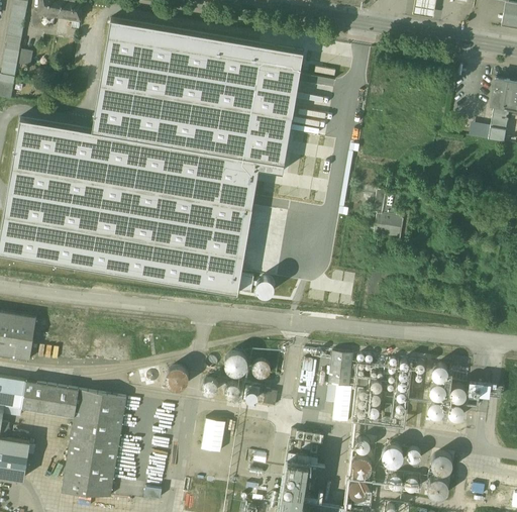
[(14,0),(0,84),(0,100),(11,103),(28,0),(14,0)]
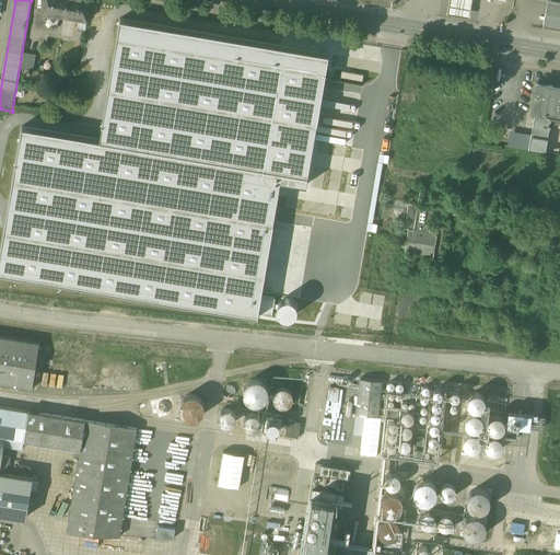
[(68,0),(44,0),(42,16),(65,21),(68,0)]
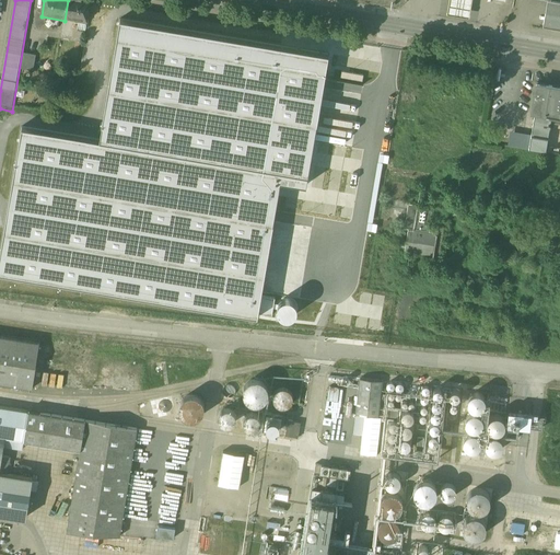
[(91,1),(82,0),(68,0),(65,21),(86,25),(91,1)]
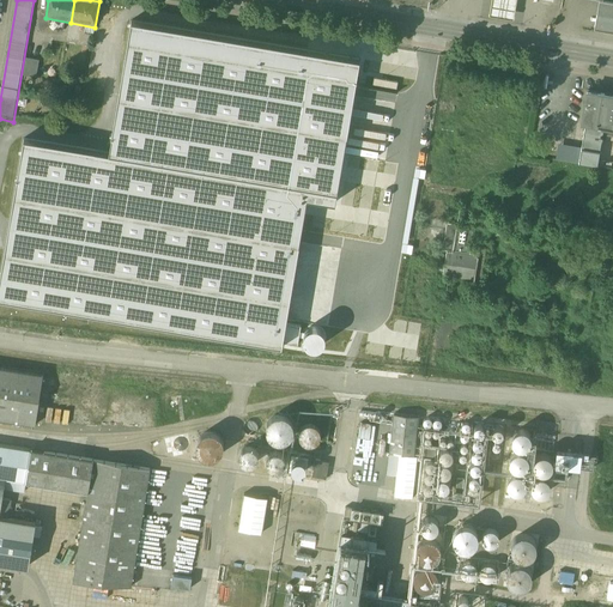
[(491,0),(491,6),(489,19),(514,24),(516,11),(519,0),(491,0)]
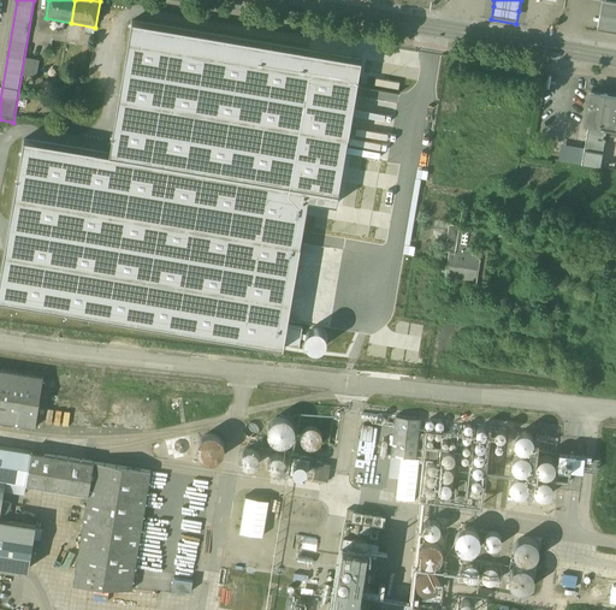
[(615,7),(603,6),(598,35),(615,37),(615,7)]
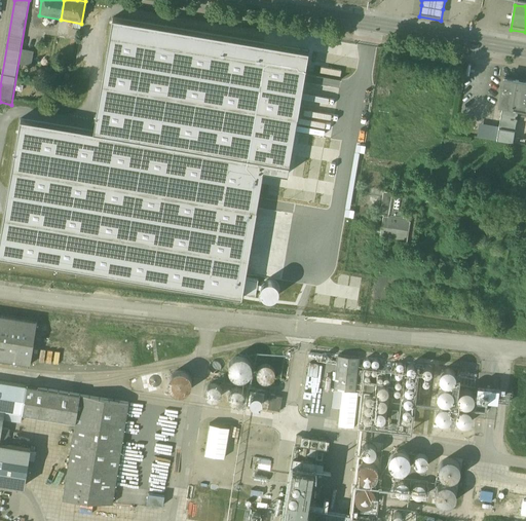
[(308,56),(112,22),(92,136),(20,123),(0,237),(0,260),(241,302),(241,299),(245,282),(263,175),(287,179),(308,56)]
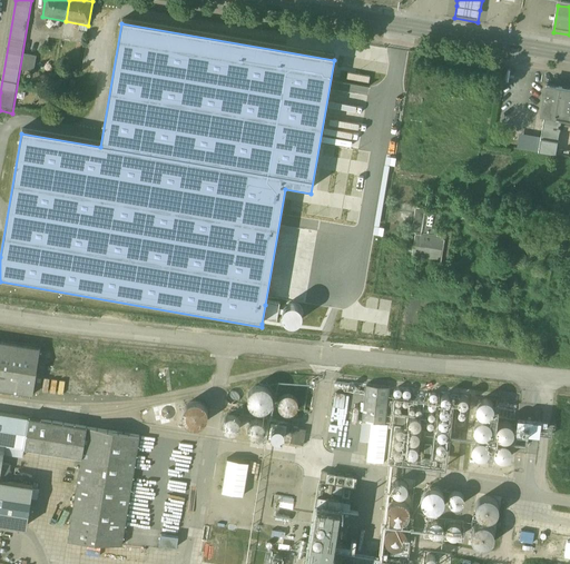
[(569,94),(559,92),(559,91),(546,89),(542,115),(542,118),(544,118),(542,129),(542,130),(538,157),(556,160),(560,130),(569,131),(569,94)]
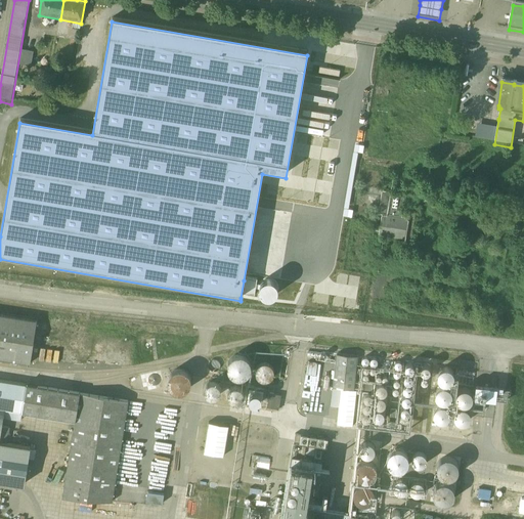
[(393,201),(390,201),(390,196),(379,196),(378,216),(392,216),(393,201)]
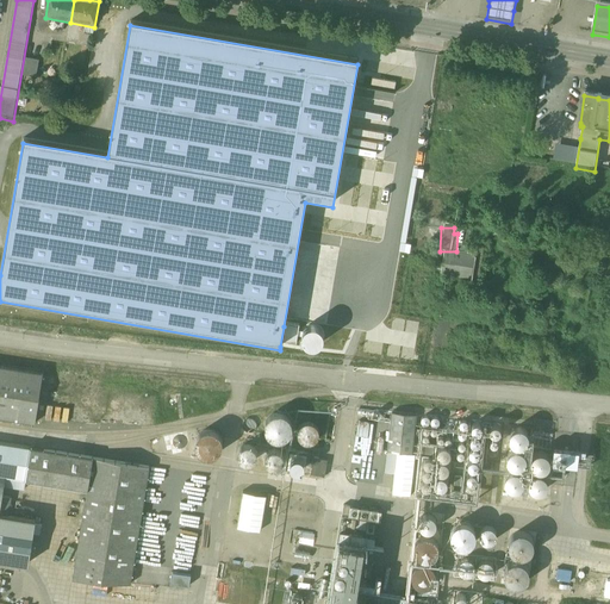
[(437,278),(467,281),(471,256),(441,253),(437,278)]
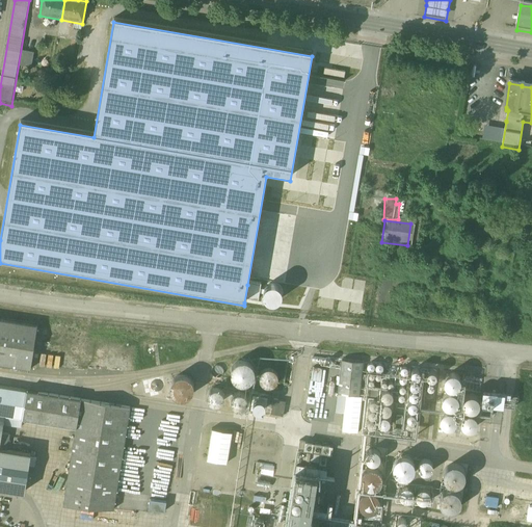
[(261,288),(247,285),(244,302),(258,305),(261,288)]
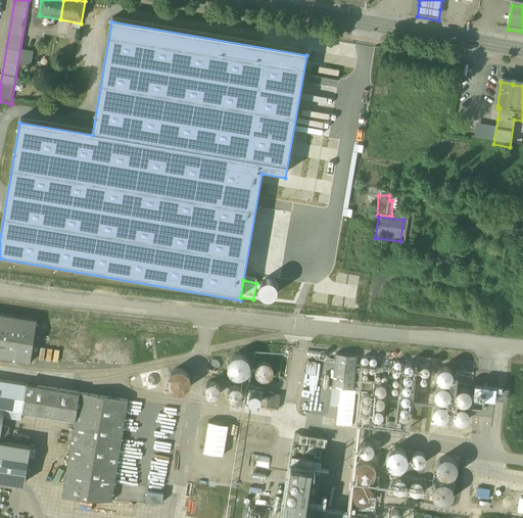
[(37,325),(0,319),(0,363),(30,368),(37,325)]
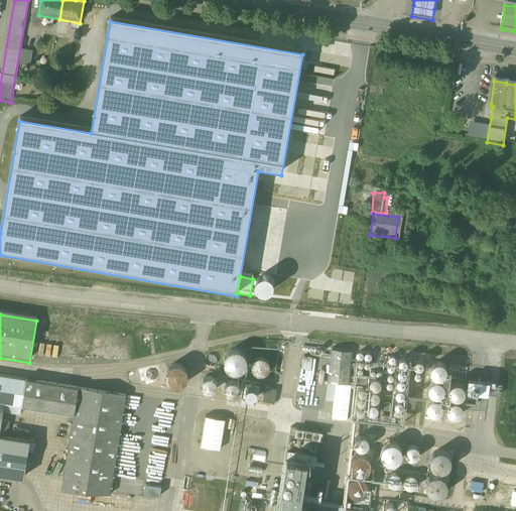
[(352,356),(332,354),(328,386),(335,387),(348,388),(352,356)]
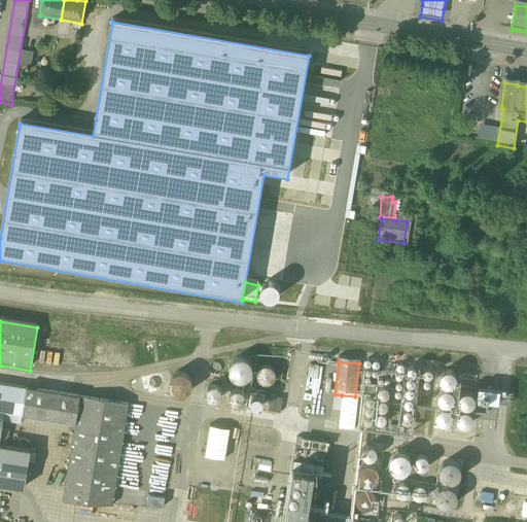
[(230,372),(229,375),(230,378),(232,381),(234,383),(237,385),(240,385),(243,384),(246,383),(248,380),(249,378),(250,374),(249,371),(247,369),(245,366),(242,364),(239,364),(236,364),(233,367),(231,369),(230,372)]
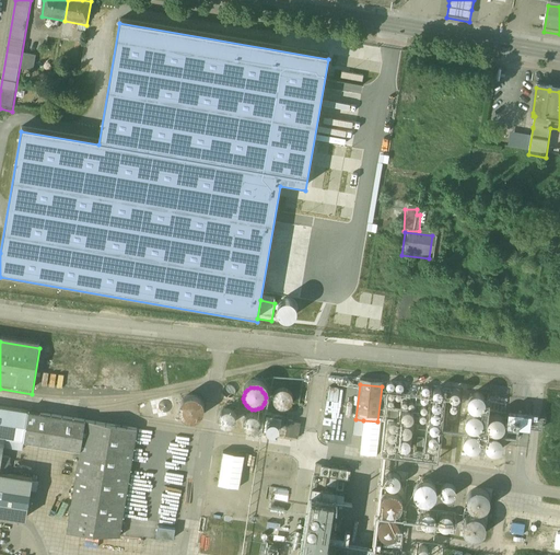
[(223,397),(224,400),(225,401),(228,402),(229,402),(231,402),(232,401),(233,399),(233,397),(233,395),(233,394),(231,393),(230,392),(228,392),(226,392),(225,393),(224,394),(223,396),(223,397)]
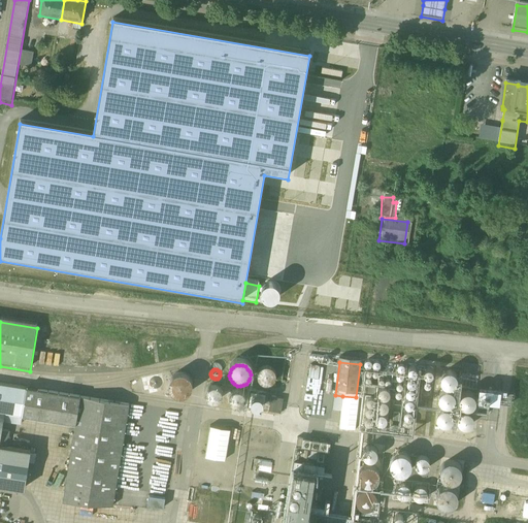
[(406,376),(407,378),(408,379),(410,380),(411,380),(414,379),(415,379),(416,377),(416,376),(416,373),(416,372),(414,371),(413,370),(410,370),(409,370),(408,371),(407,372),(406,374),(406,376)]
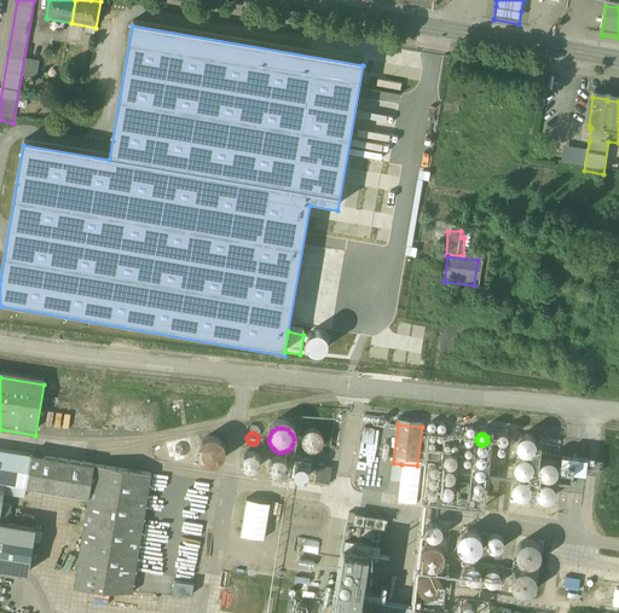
[(302,447),(304,451),(306,455),(310,457),(313,457),(318,456),(320,454),(323,450),(323,446),(322,441),(319,439),(316,437),(312,437),(307,438),(305,440),(302,444),(302,447)]
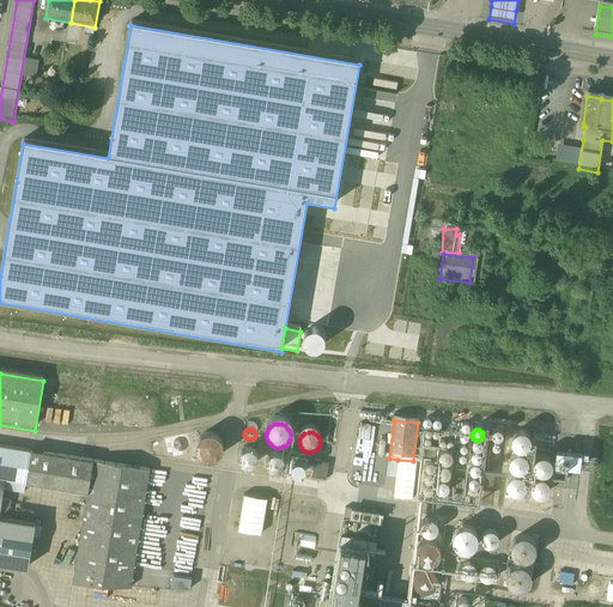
[(492,439),(493,442),(495,443),(496,443),(498,444),(499,443),(502,442),(503,441),(503,438),(503,437),(502,435),(501,433),(499,433),(497,432),(496,433),(493,435),(492,436),(492,438),(492,439)]
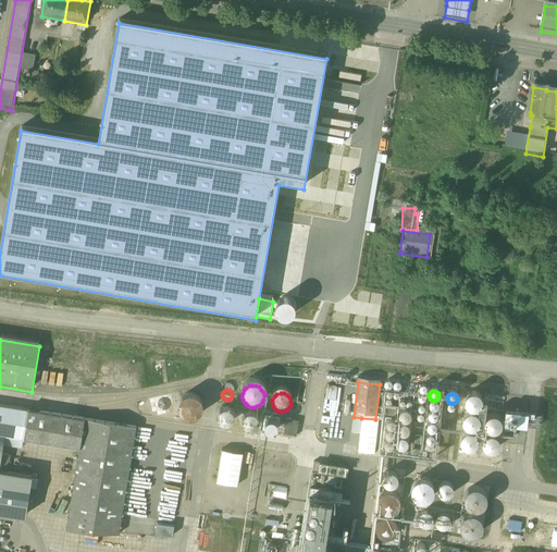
[(471,396),(469,397),(467,399),(466,401),(465,403),(465,405),(465,407),(466,409),(468,412),(470,413),(472,413),(475,413),(478,412),(479,409),(480,407),(481,405),(481,403),(480,401),(478,399),(477,397),(473,396),(471,396)]
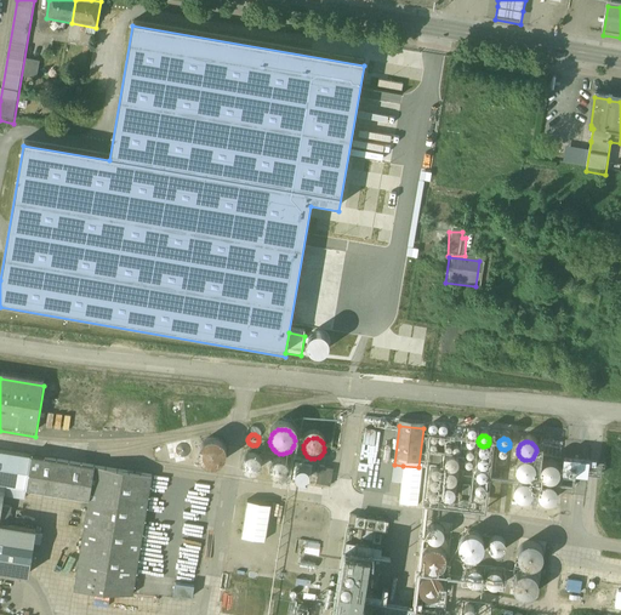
[(197,453),(197,456),(198,461),(199,463),(201,466),(205,468),(209,468),(214,468),(216,466),(218,463),(221,460),(221,456),(221,453),(218,449),(216,446),(212,444),(209,444),(205,445),(201,446),(199,449),(197,453)]
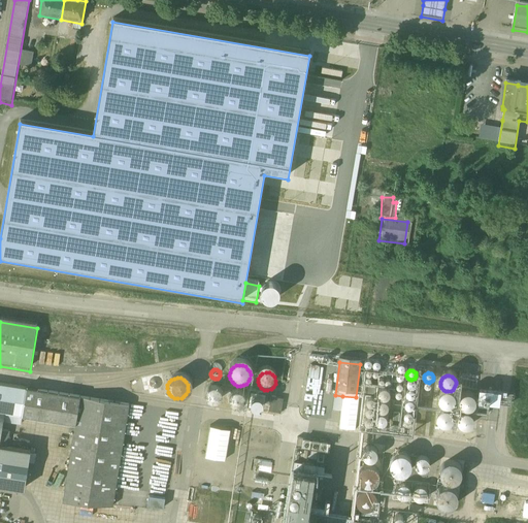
[(406,387),(407,389),(408,390),(410,390),(411,391),(414,390),(415,389),(416,388),(417,386),(416,385),(416,383),(415,382),(413,382),(411,381),(409,382),(408,383),(407,384),(406,386),(406,387)]
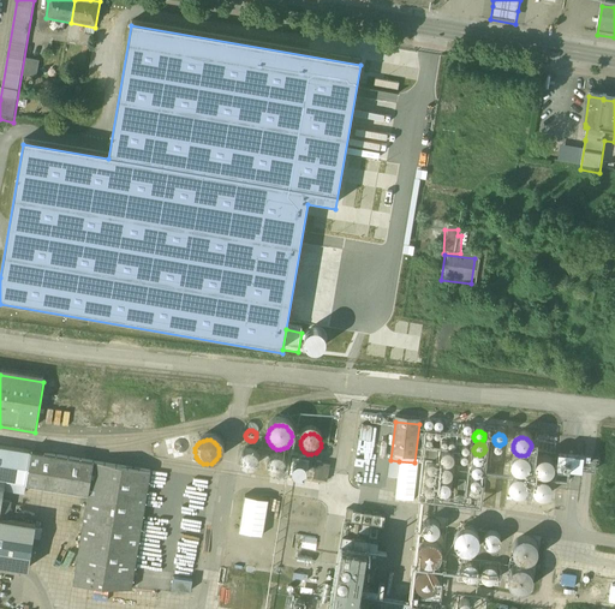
[(0,568),(28,573),(35,530),(7,525),(11,507),(1,505),(4,487),(25,490),(88,500),(93,467),(0,452),(0,568)]
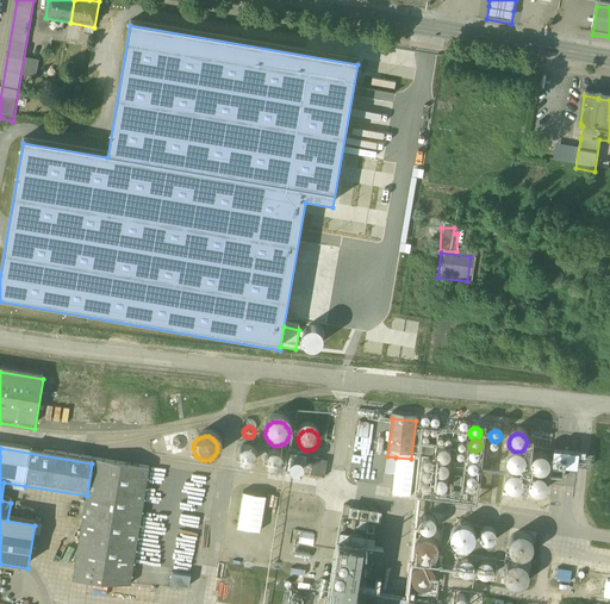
[(246,453),(243,453),(241,454),(240,456),(238,459),(237,462),(238,465),(240,467),(242,468),(244,469),(247,471),(249,469),(251,468),(254,467),(255,465),(256,462),(255,459),(255,456),(253,454),(250,453),(248,453),(246,453)]
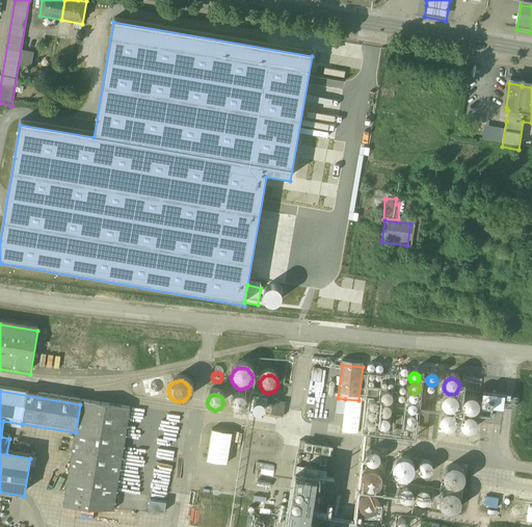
[(408,401),(409,402),(410,403),(411,404),(414,404),(416,404),(417,403),(418,402),(418,400),(418,399),(417,397),(416,396),(415,395),(413,395),(411,395),(409,396),(408,398),(408,399),(408,401)]
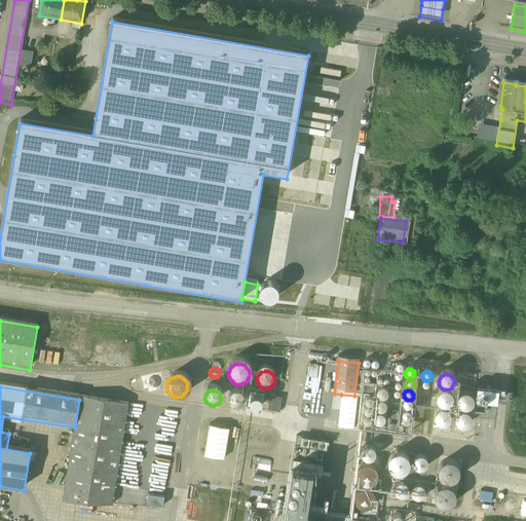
[(377,398),(378,399),(379,401),(381,401),(382,401),(384,401),(385,400),(386,399),(386,397),(386,396),(386,394),(384,393),(383,392),(381,392),(380,393),(379,394),(378,395),(377,396),(377,398)]
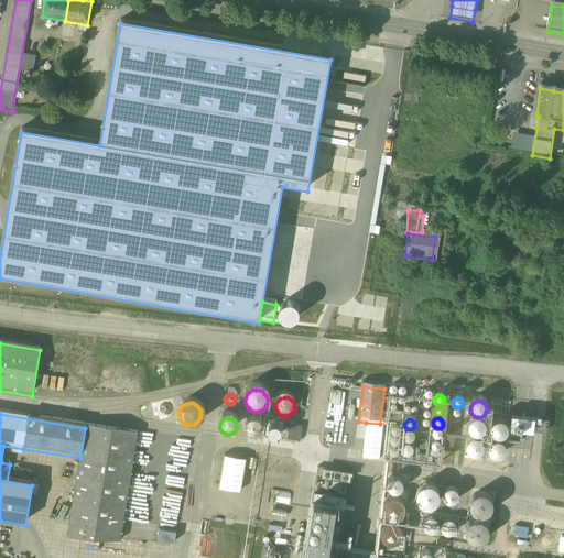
[(546,424),(512,419),(510,433),(545,436),(546,424)]
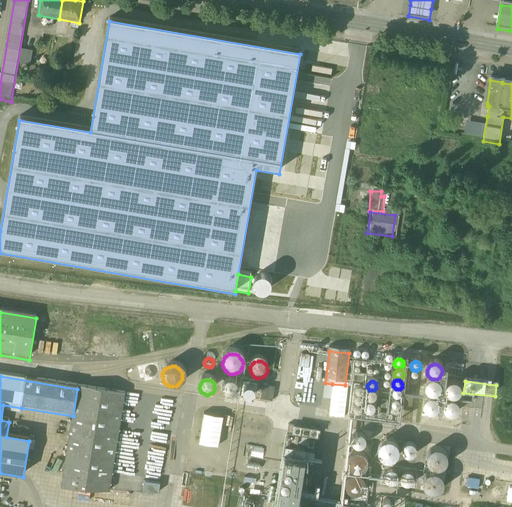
[(431,382),(429,383),(427,384),(425,386),(425,388),(424,390),(425,392),(426,394),(428,396),(430,397),(432,397),(434,397),(436,396),(438,394),(439,392),(440,390),(439,388),(439,386),(437,384),(435,383),(433,382),(431,382)]
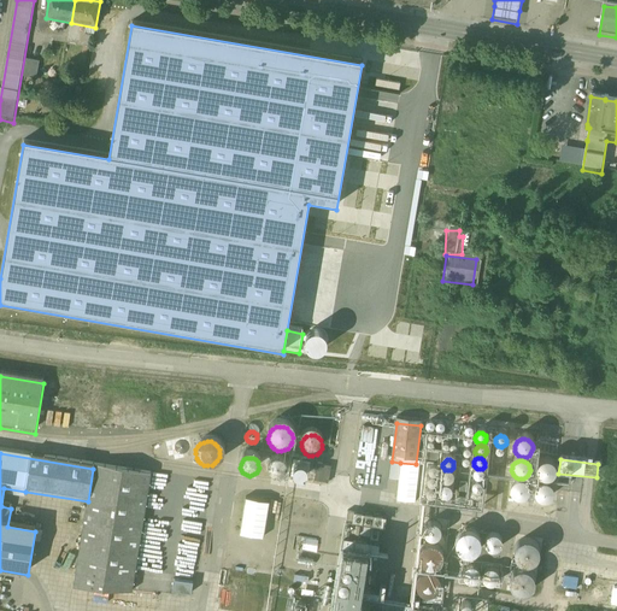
[(276,462),(274,463),(271,464),(270,466),(269,469),(269,471),(269,474),(270,476),(272,479),(275,480),(277,480),(280,480),(282,479),(285,476),(286,474),(287,471),(287,469),(286,466),(283,464),(282,463),(278,462),(276,462)]
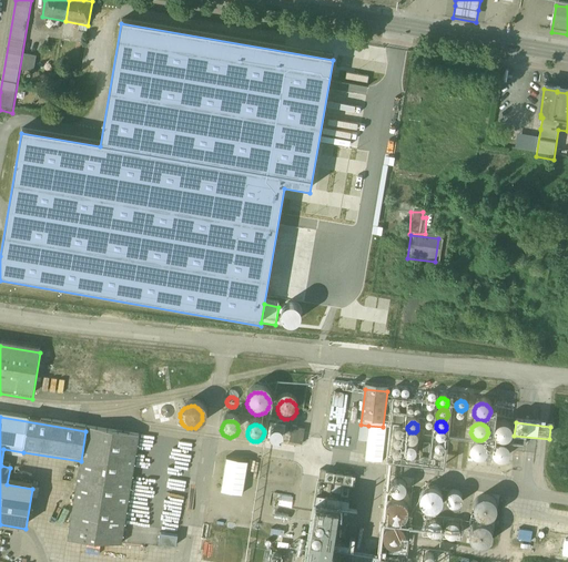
[(368,426),(361,425),(359,445),(366,446),(368,426)]
